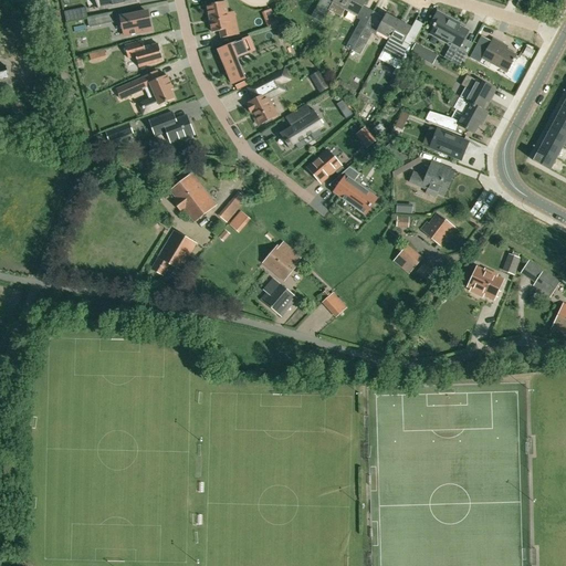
[(321,0),(315,10),(326,16),(328,10),(341,17),(345,9),(349,0),(321,0)]
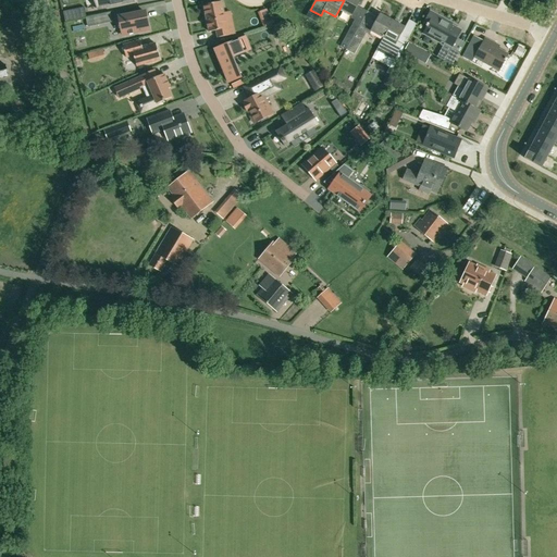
[(344,0),(339,9),(351,16),(360,0),(344,0)]
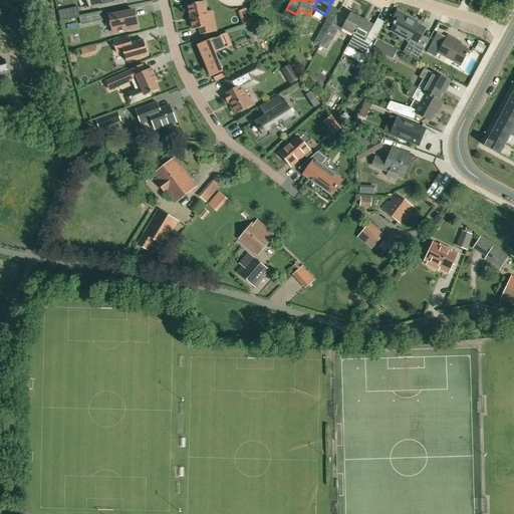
[(205,2),(188,5),(193,29),(200,28),(201,35),(217,31),(211,32),(205,2)]
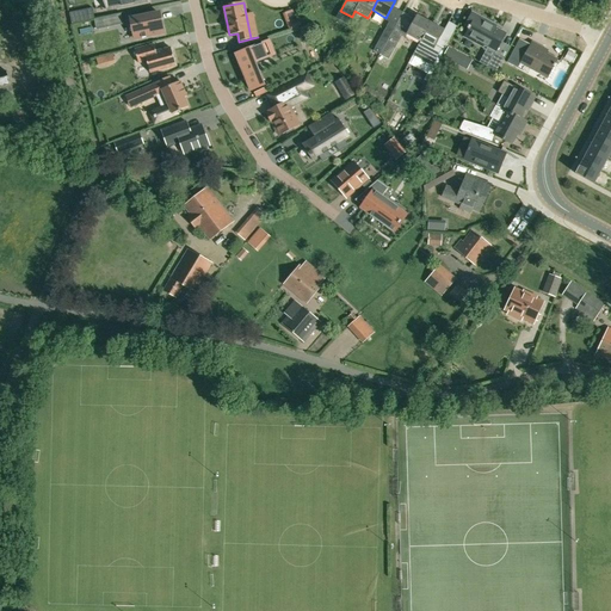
[(90,8),(72,12),(74,24),(92,19),(90,8)]
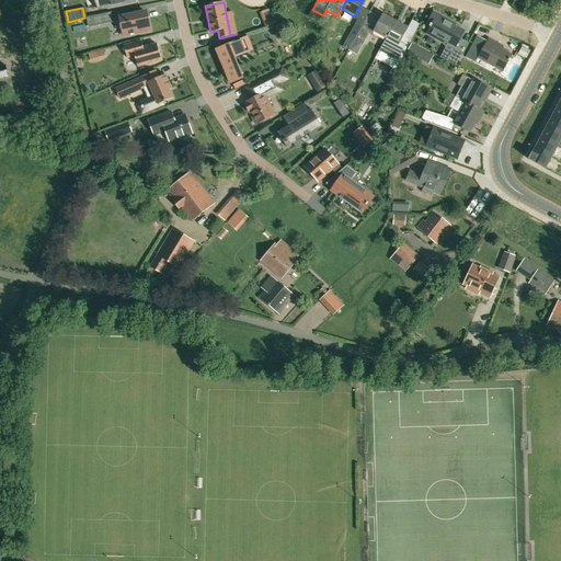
[(272,18),(268,11),(262,14),(267,26),(276,23),(273,16),(272,18)]
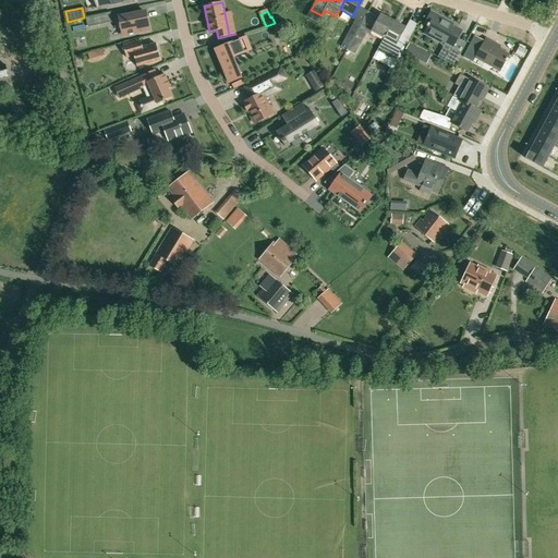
[(440,40),(443,41),(446,43),(453,47),(458,38),(462,31),(453,26),(447,23),(448,21),(432,11),(431,12),(425,22),(425,23),(426,23),(427,24),(427,25),(426,26),(428,26),(425,32),(425,33),(440,41),(440,40)]
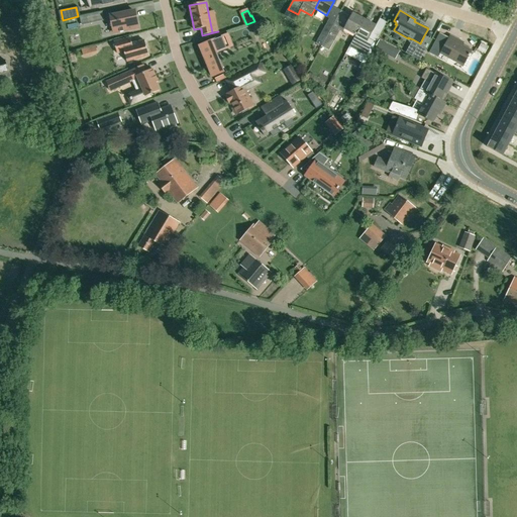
[(110,15),(114,33),(120,31),(120,32),(124,31),(137,28),(134,11),(110,15)]
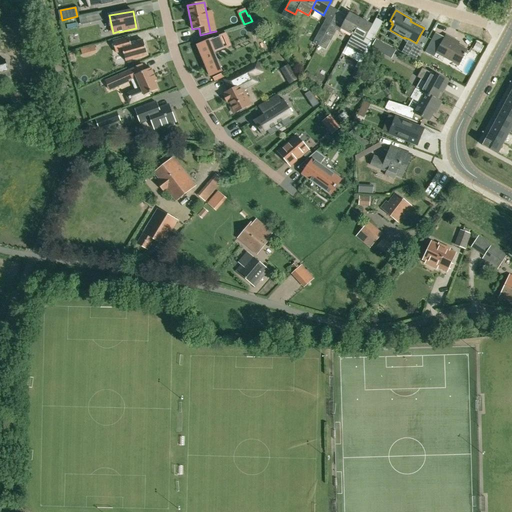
[(352,35),(361,19),(349,13),(341,28),(352,35)]
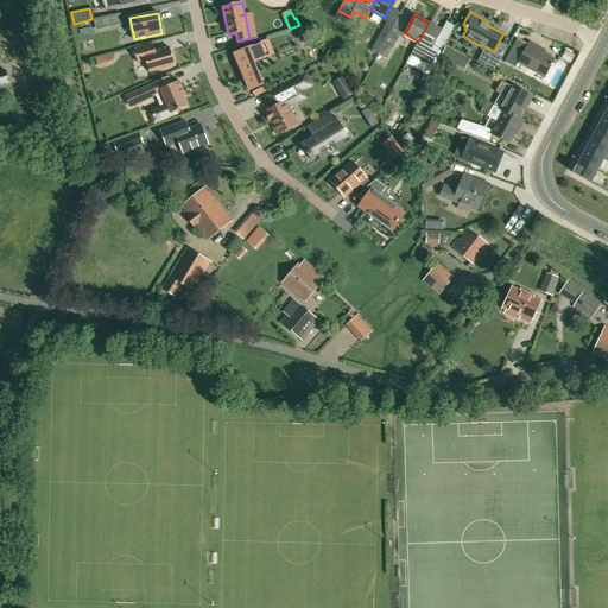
[(109,26),(107,17),(94,20),(96,29),(109,26)]
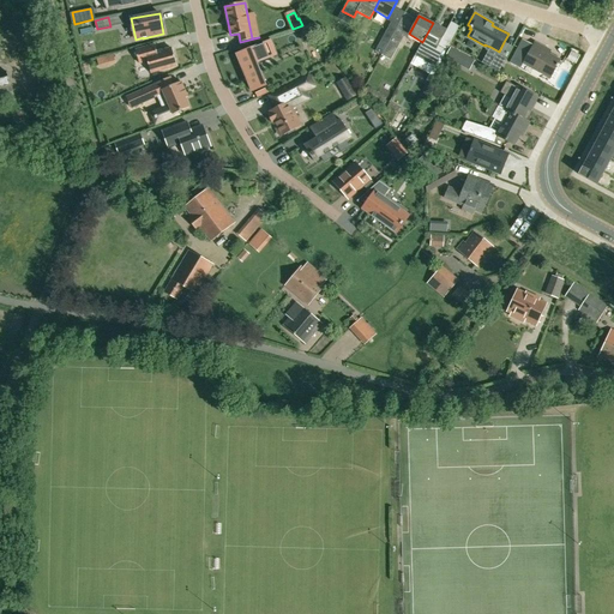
[(381,54),(398,25),(391,22),(375,50),(381,54)]
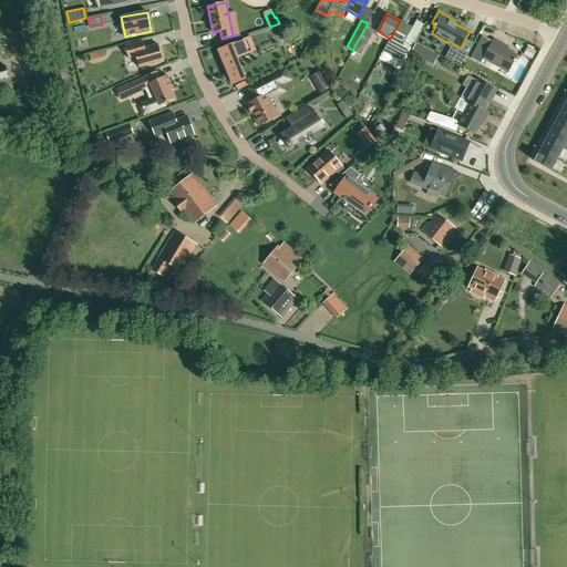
[(412,28),(400,21),(390,39),(383,51),(395,58),(402,61),(411,45),(412,45),(416,38),(409,34),(412,28)]
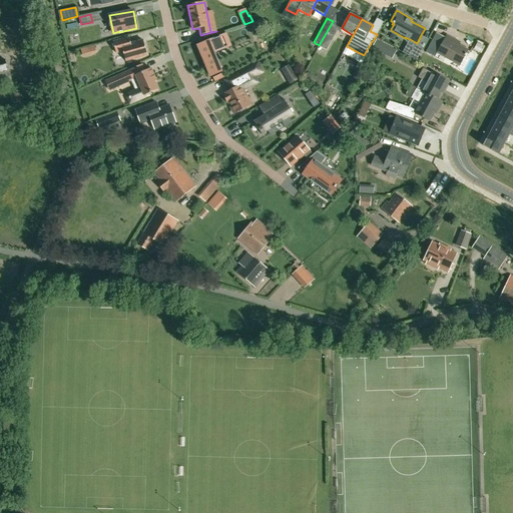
[(305,28),(302,27),(298,34),(301,36),(304,36),(307,31),(305,28)]
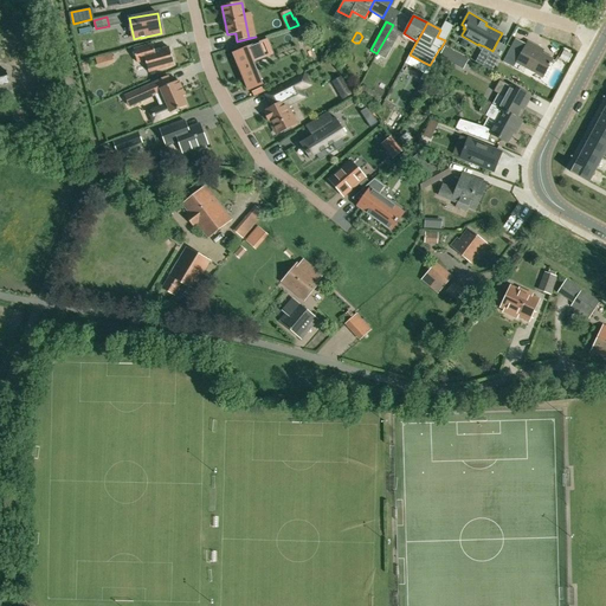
[(516,39),(507,57),(517,62),(527,45),(516,39)]
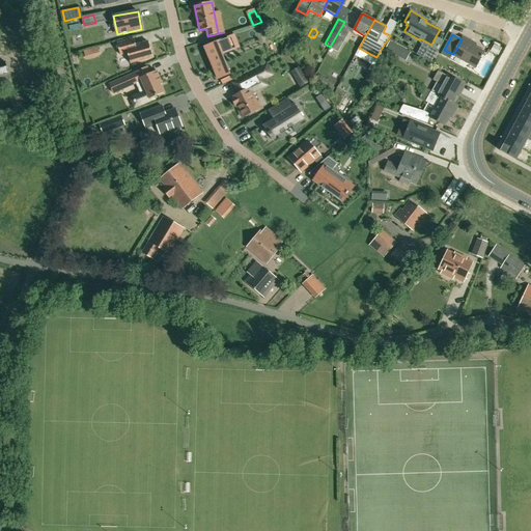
[(453,54),(453,55),(476,66),(483,52),(471,46),(473,43),(463,36),(462,39),(453,54)]
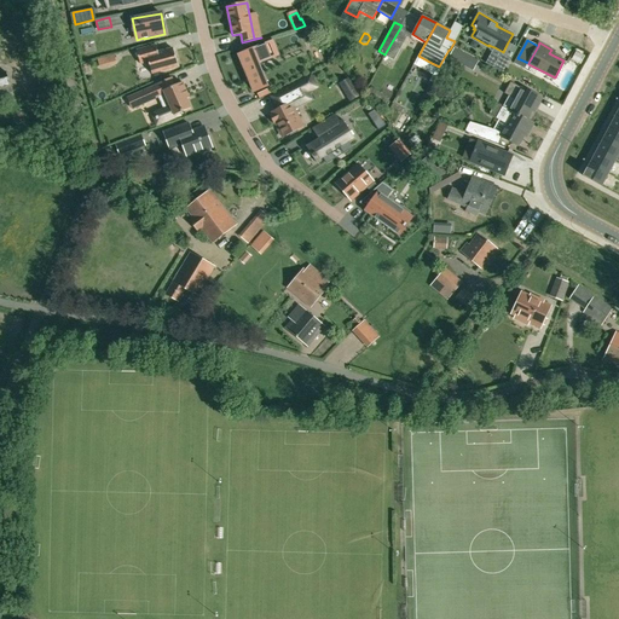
[(238,55),(248,77),(250,84),(254,92),(267,86),(264,77),(258,63),(271,58),(266,44),(238,55)]
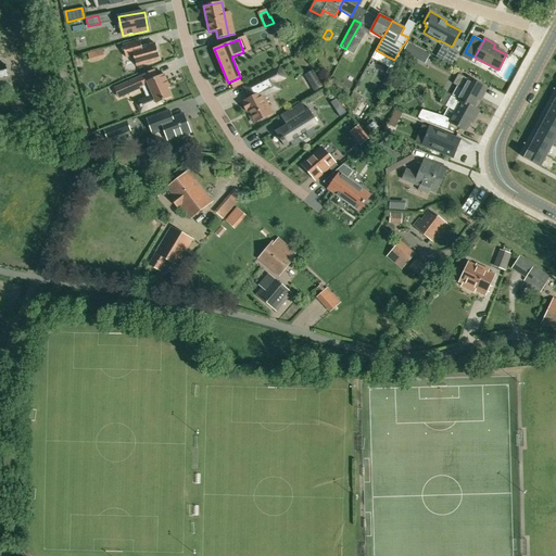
[(140,40),(123,46),(126,58),(134,55),(137,66),(160,60),(155,43),(141,47),(140,40)]
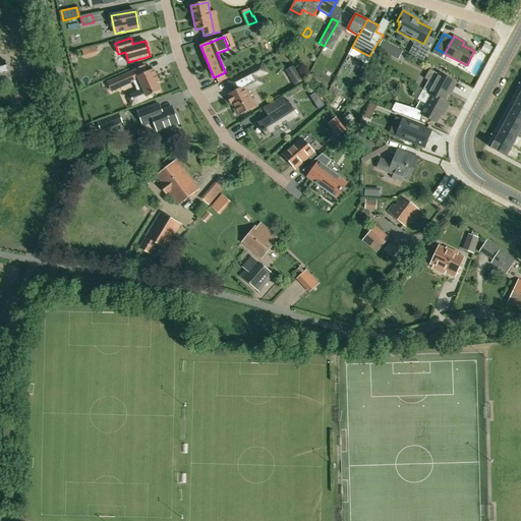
[(379,48),(388,53),(392,46),(383,41),(379,48)]
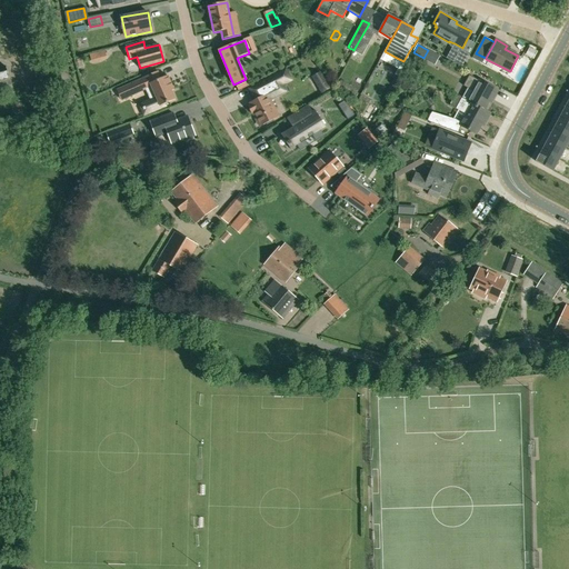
[(460,50),(453,62),(462,67),(469,55),(460,50)]
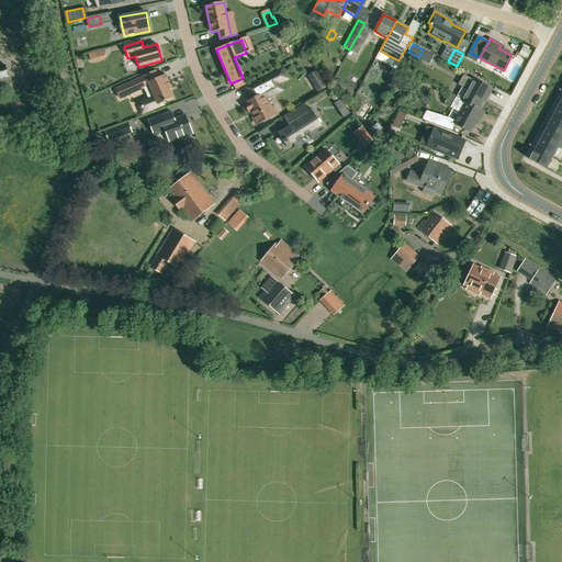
[(0,85),(11,82),(6,64),(0,65),(0,85)]
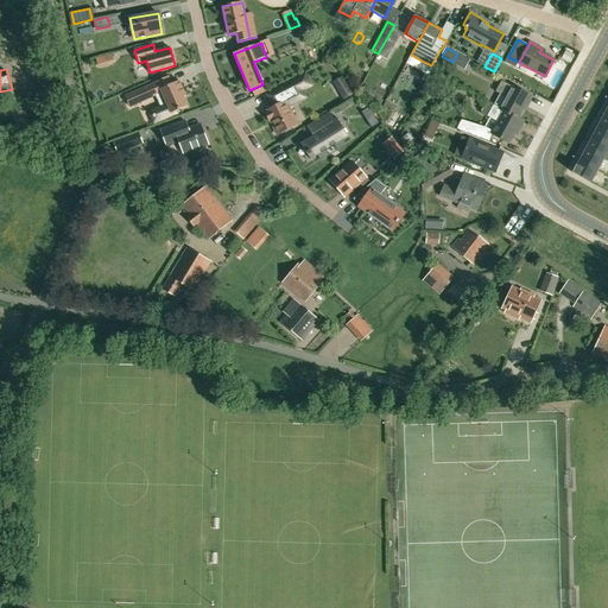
[(271,102),(272,102),(274,106),(265,111),(266,113),(265,113),(268,121),(272,120),(276,126),(277,125),(282,133),(284,132),(284,134),(293,130),(292,128),(298,125),(287,103),(285,99),(310,86),(305,75),(267,95),(271,102)]
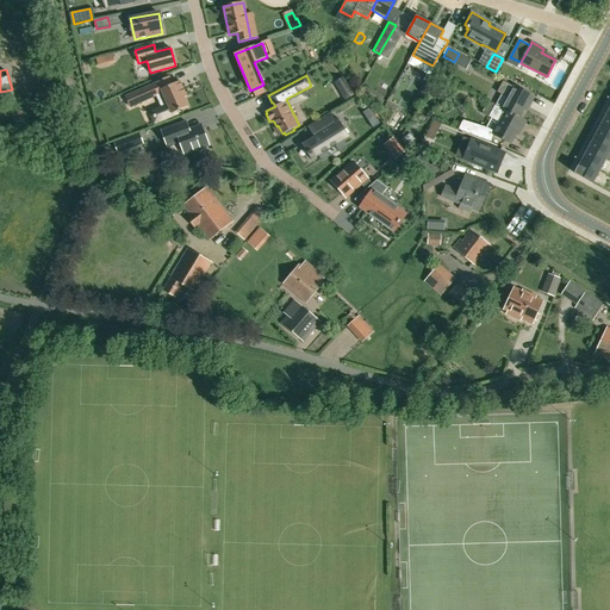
[(155,93),(156,95),(161,105),(163,104),(167,103),(172,114),(188,107),(184,98),(187,97),(180,81),(173,85),(169,76),(154,83),(148,87),(151,94),(155,93)]
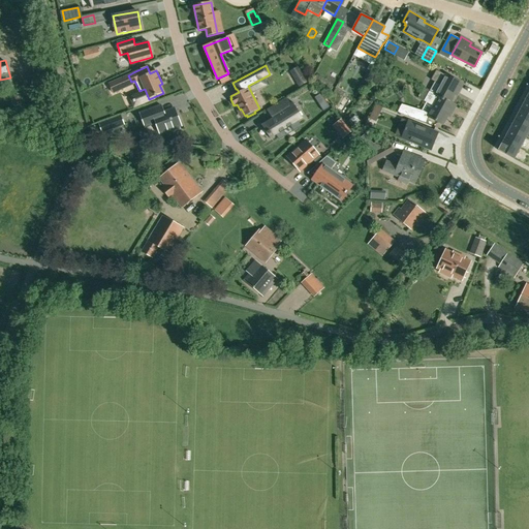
[(449,102),(460,83),(436,70),(431,80),(440,85),(435,94),(435,95),(449,102)]
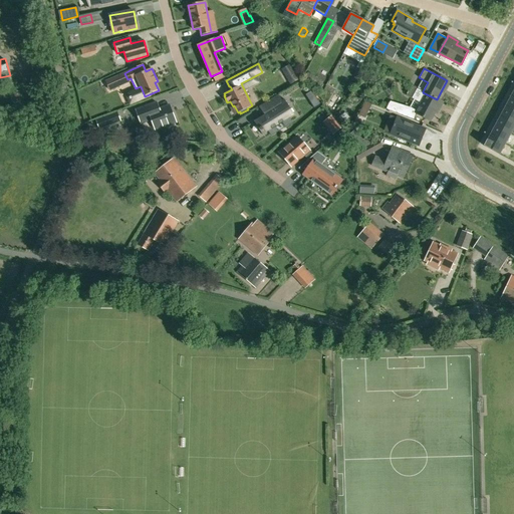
[(223,73),(214,78),(216,82),(225,77),(223,73)]
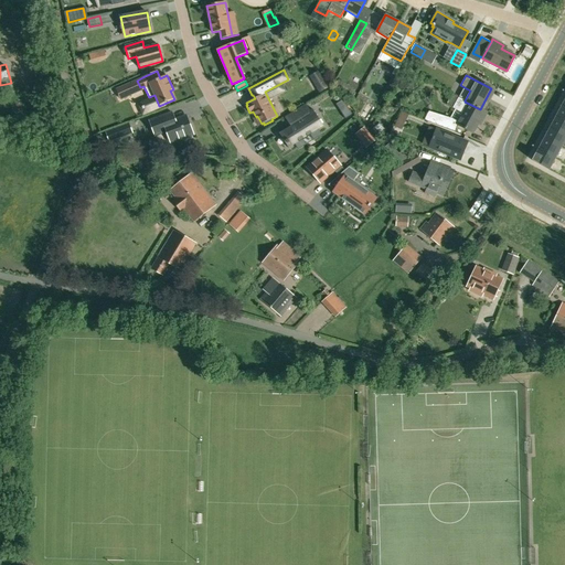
[(343,84),(337,81),(333,85),(340,89),(343,84)]
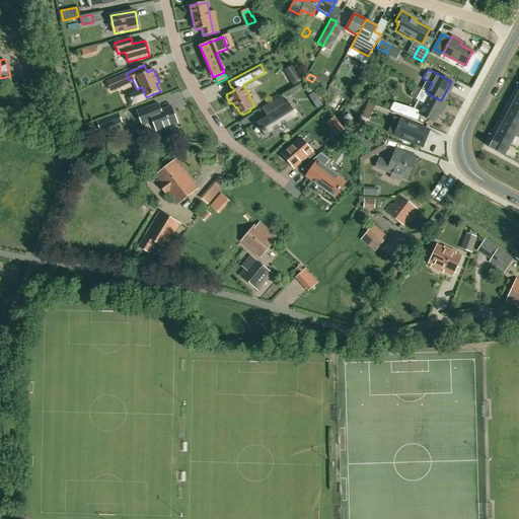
[(421,89),(416,86),(410,96),(416,99),(421,89)]
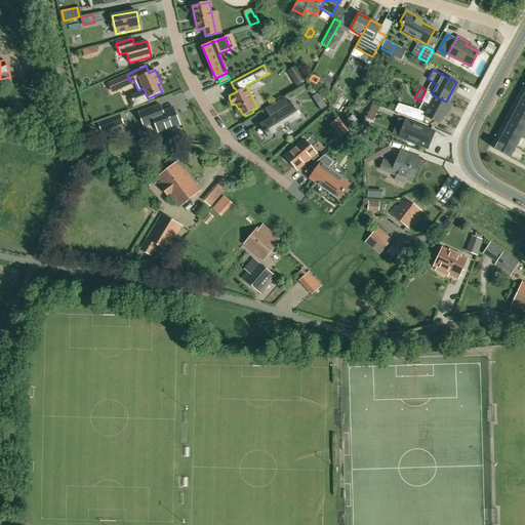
[(432,94),(432,93),(426,90),(420,101),(430,106),(425,115),(439,123),(450,104),(446,102),(432,94)]
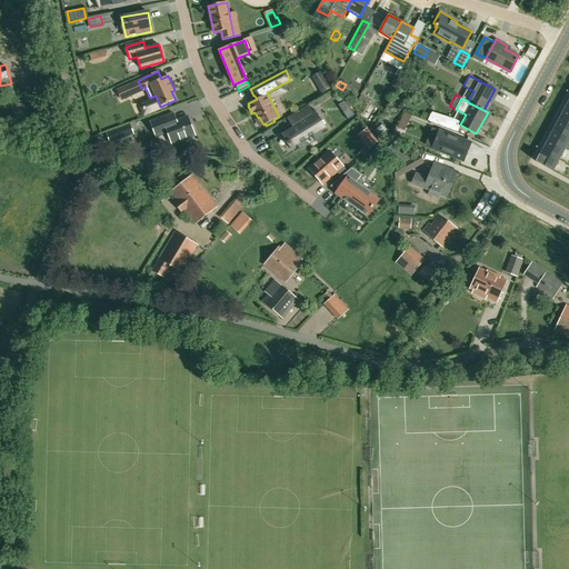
[(308,106),(308,105),(287,118),(288,119),(293,116),(297,121),(292,125),(293,127),(281,133),(282,136),(283,135),(288,141),(288,142),(289,145),(290,145),(291,147),(290,148),(291,149),(326,128),(325,126),(322,127),(313,112),(316,111),(315,110),(310,113),(307,107),(308,106)]
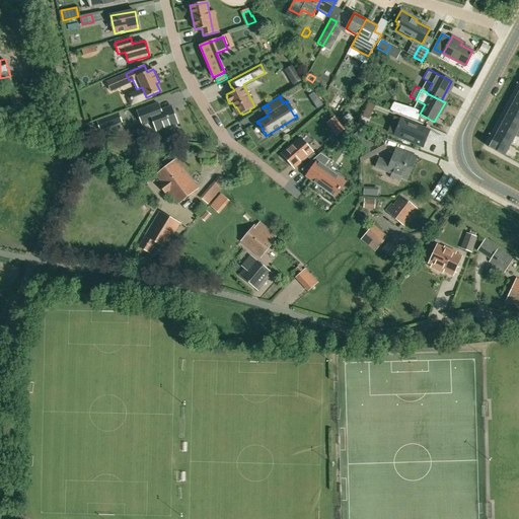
[(323,106),(319,99),(312,103),(317,110),(323,106)]
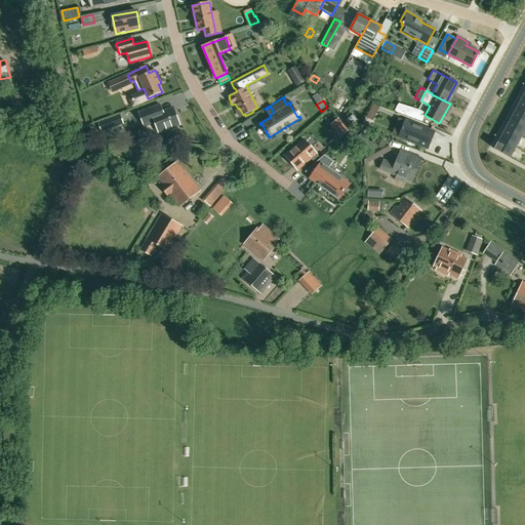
[(397,103),(393,111),(420,122),(423,112),(397,103)]
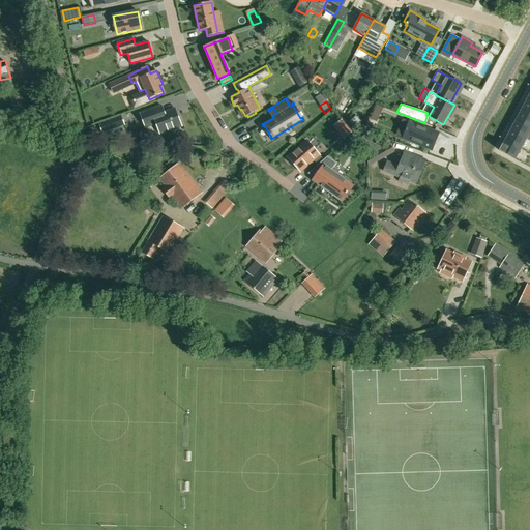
[(175,109),(172,110),(164,113),(162,106),(140,114),(144,122),(145,127),(156,123),(160,134),(172,129),(173,131),(180,129),(179,126),(181,126),(177,114),(175,109)]
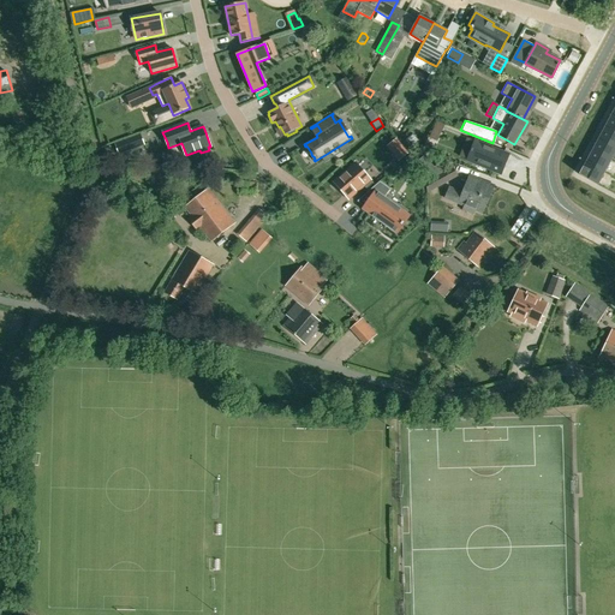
[(429,137),(437,141),(445,126),(436,123),(429,137)]
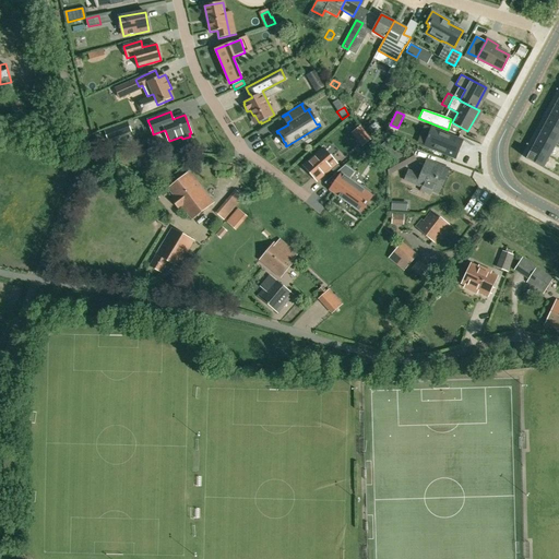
[(558,133),(558,119),(550,115),(544,126),(558,133)]
